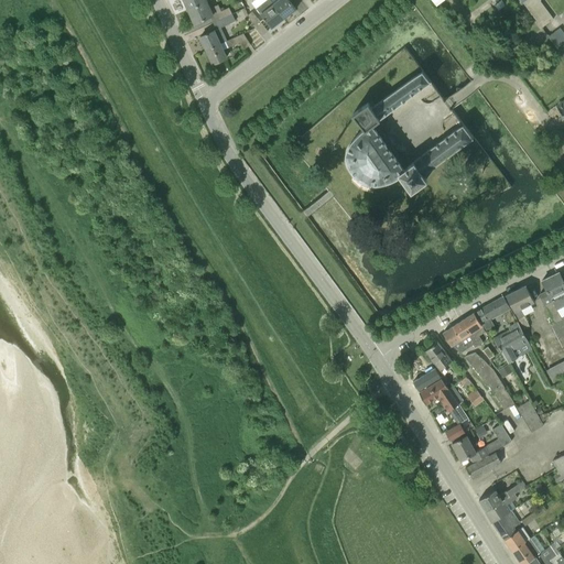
[(183,0),(188,10),(208,1),(209,0),(183,0)]
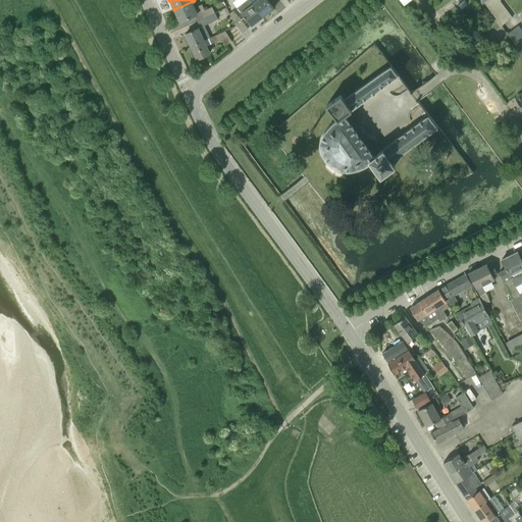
[(251,25),(263,16),(250,0),(246,0),(237,7),(251,25)]
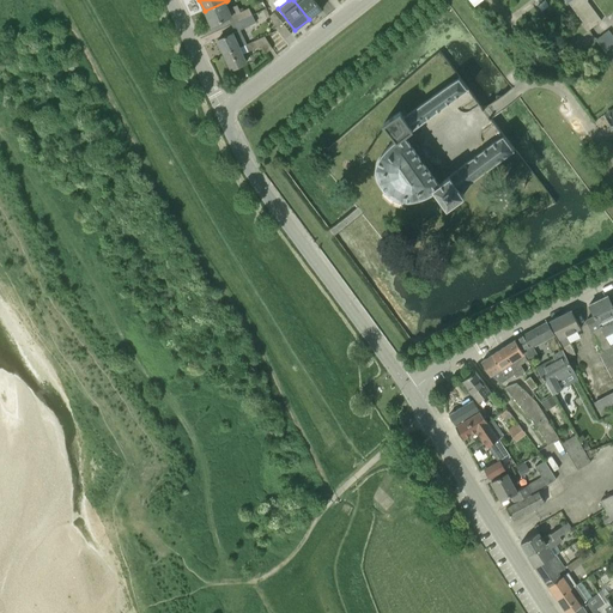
[(293,0),(309,19),(322,10),(314,0),(293,0)]
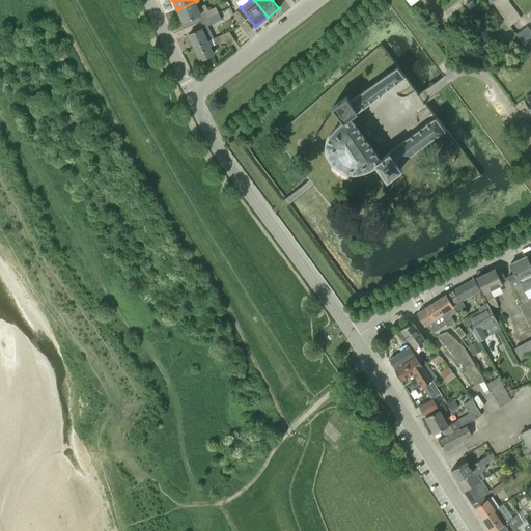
[(491,0),(508,23),(510,26),(521,18),(508,0),(491,0)]
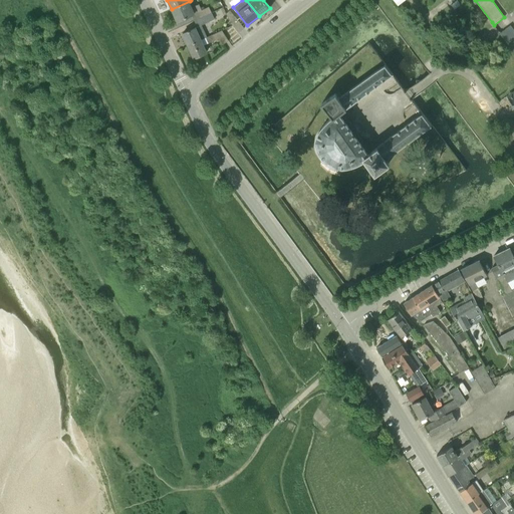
[(194,20),(212,12),(209,6),(202,10),(199,4),(192,7),(190,1),(172,9),(177,21),(191,15),(194,20)]
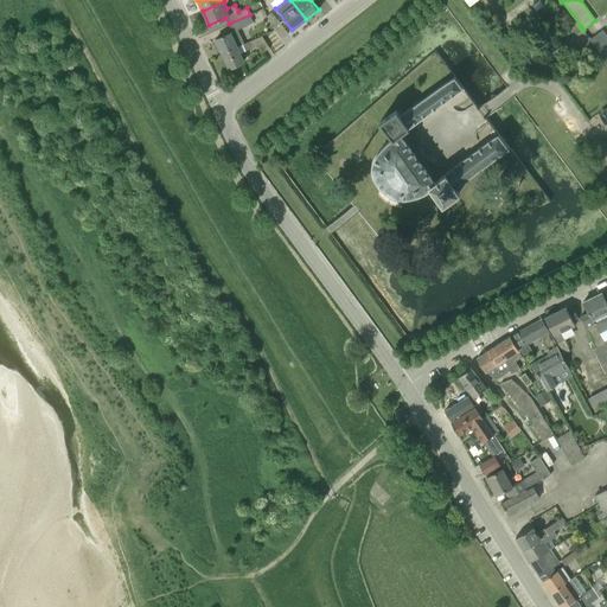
[(237,46),(244,44),(238,30),(254,23),(250,14),(229,24),(232,32),(231,32),(216,39),(222,53),(237,46)]
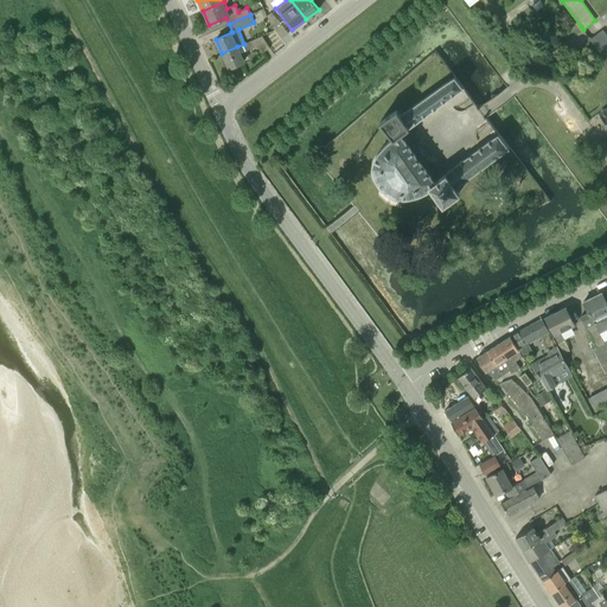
[(281,39),(288,33),(279,21),(279,23),(273,26),(274,30),(281,39)]
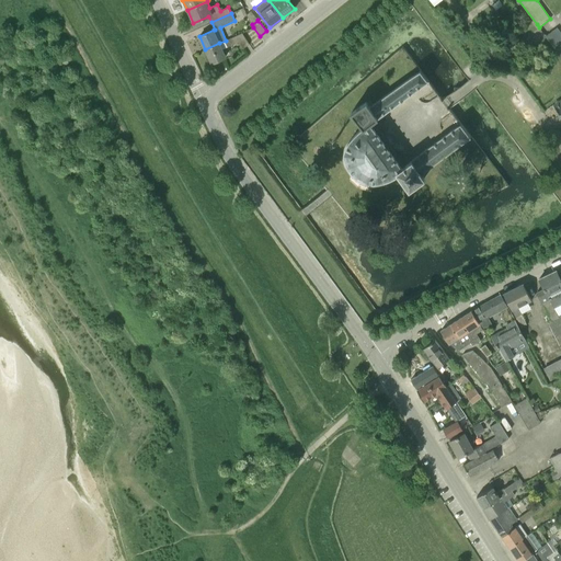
[(560,57),(560,33),(557,26),(545,35),(560,57)]
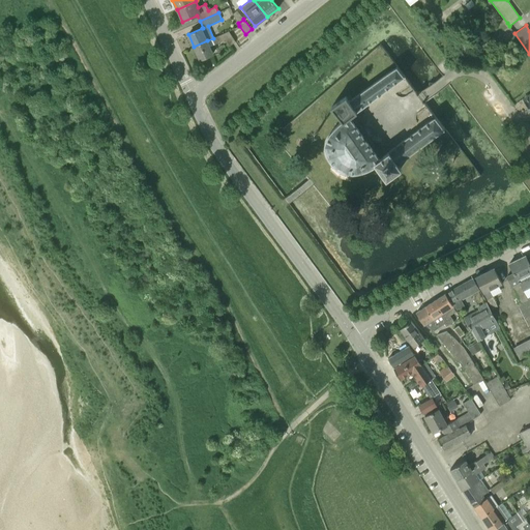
[(216,43),(226,39),(229,46),(236,41),(229,31),(213,38),(216,43)]
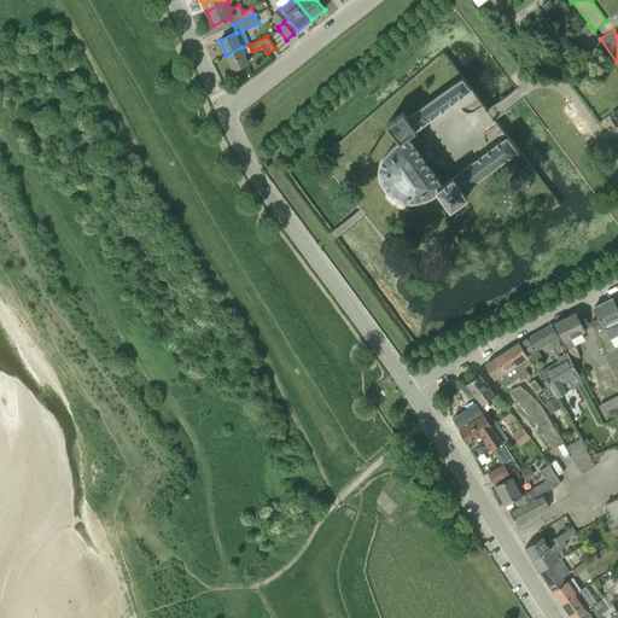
[(233,70),(248,63),(242,47),(226,54),(233,70)]
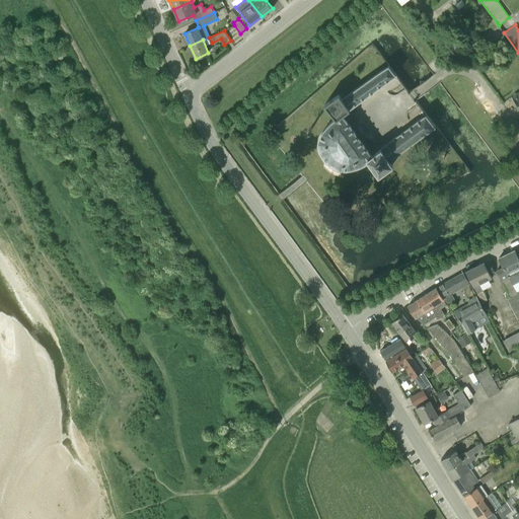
[(343,115),(396,75),(388,65),(343,98),(339,93),(324,103),(335,118),(328,123),(323,129),(322,131),(320,133),(318,137),(318,140),(317,142),(318,145),(318,148),(319,151),(320,153),(323,157),(325,159),(327,161),(331,165),(334,166),(337,168),(340,168),(343,169),(347,169),(351,168),(359,166),(363,164),(365,163),(368,161),(378,176),(393,165),(390,160),(436,127),(426,115),(372,154),(343,115)]
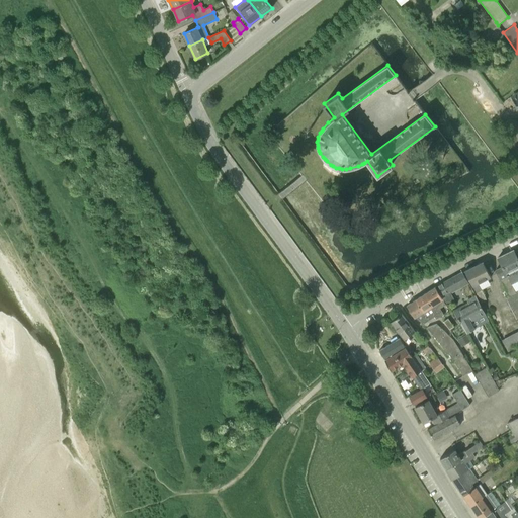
[(517,90),(509,96),(517,107),(517,90)]
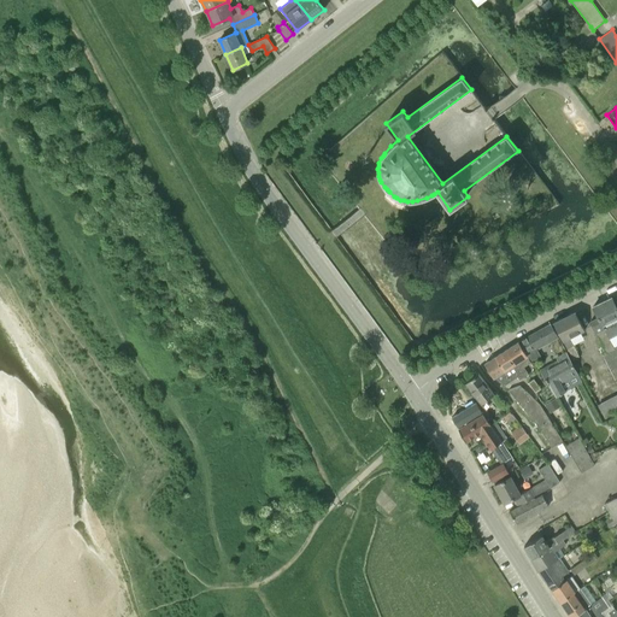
[(606,353),(616,346),(616,340),(615,336),(609,339),(605,330),(616,323),(616,300),(613,303),(611,298),(592,306),(598,317),(589,321),(606,353)]
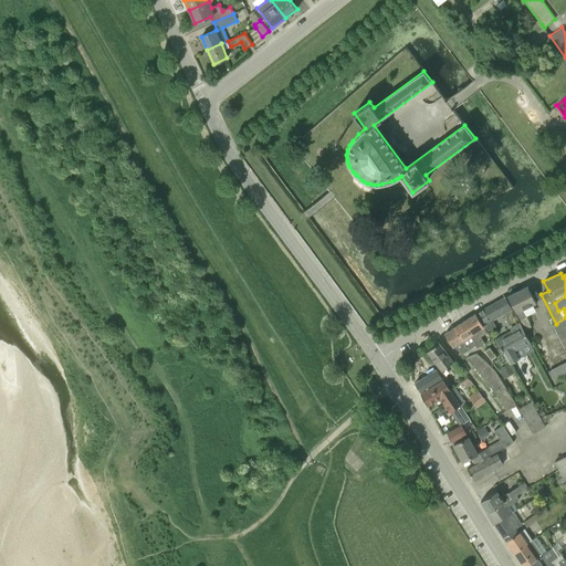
[(527,285),(507,295),(516,313),(520,320),(521,320),(525,329),(531,326),(526,316),(526,317),(523,310),(536,303),(527,285)]
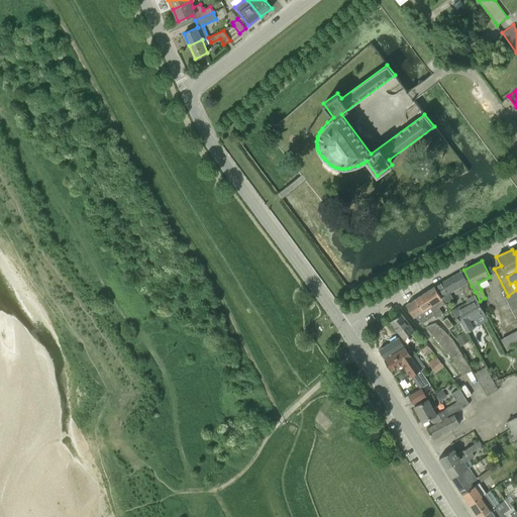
[(439,295),(445,303),(453,299),(449,293),(468,283),(461,271),(434,287),(439,295)]
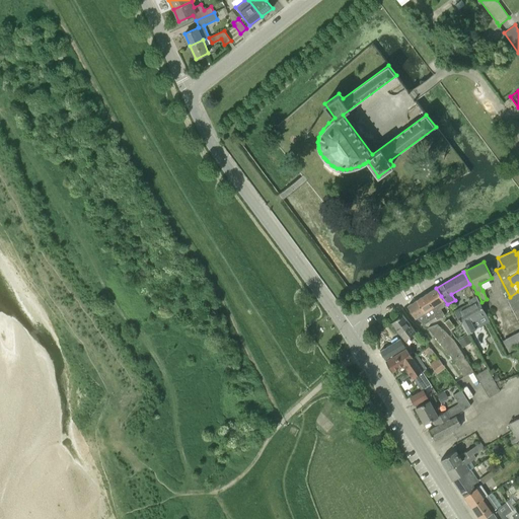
[(426,294),(441,316),(444,314),(441,309),(447,305),(441,296),(436,288),(426,294)]
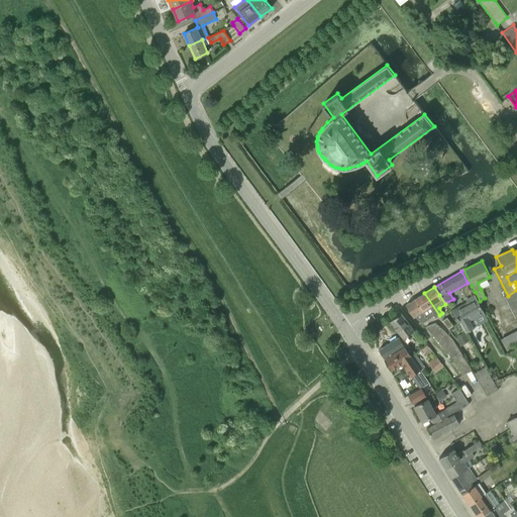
[(435,318),(439,315),(424,293),(415,299),(428,319),(433,316),(435,318)]
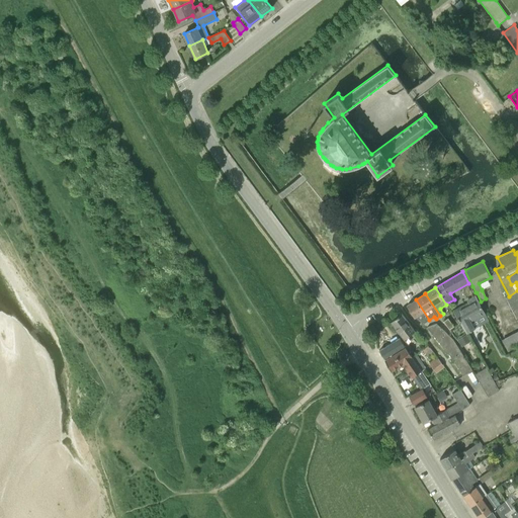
[(475,329),(471,324),(487,316),(475,295),(466,300),(467,301),(452,311),(459,323),(466,333),(475,329)]
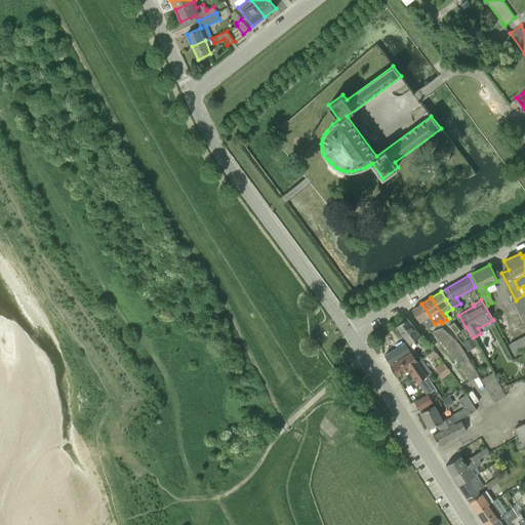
[(428,328),(435,324),(421,304),(412,310),(419,322),(420,322),(426,325),(428,328)]
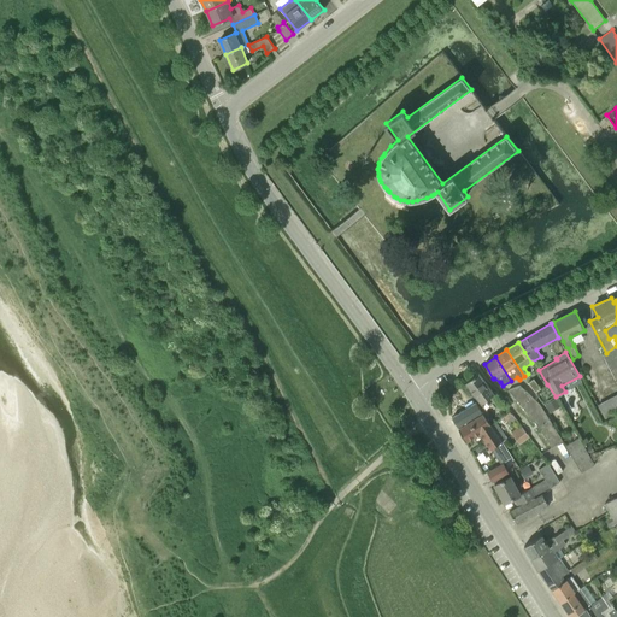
[(494,394),(479,372),(465,383),(481,404),(494,394)]
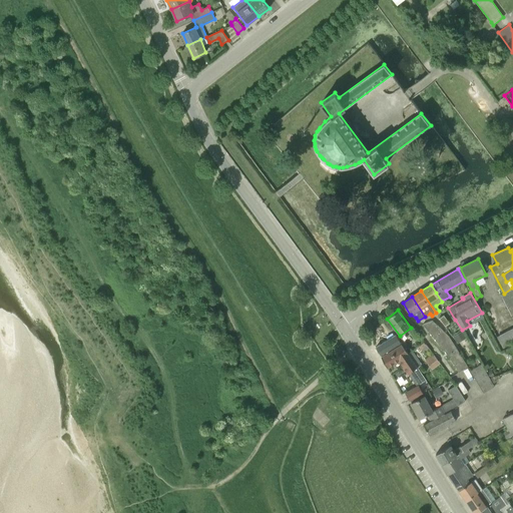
[(452,337),(462,330),(455,320),(449,323),(444,315),(439,319),(452,337)]
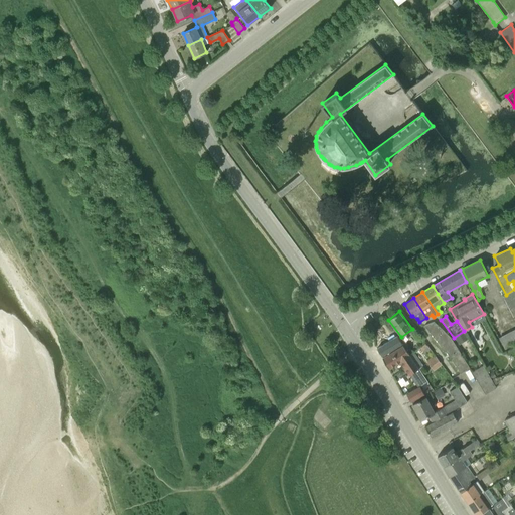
[(450,337),(434,322),(424,325),(451,358),(460,353),(450,337)]
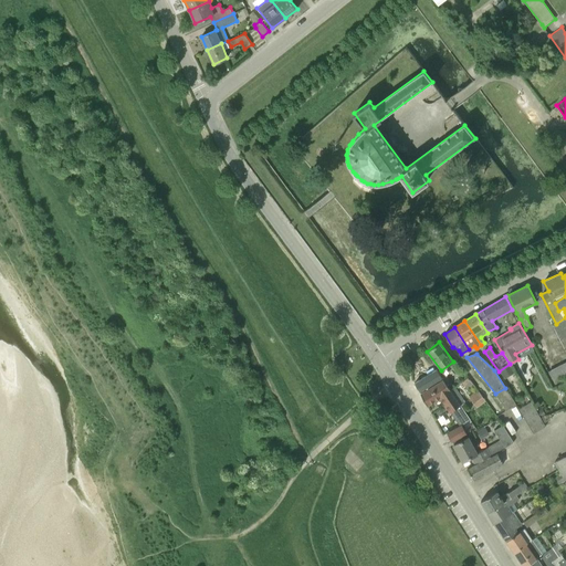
[(565,359),(549,369),(556,383),(565,376),(565,359)]
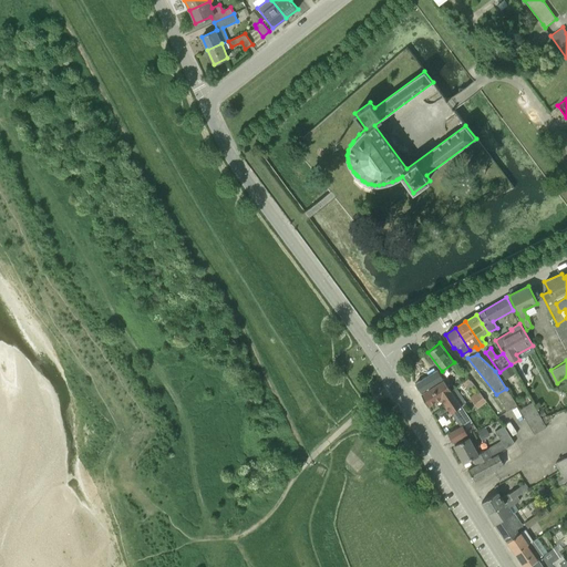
[(437,370),(415,383),(421,393),(443,379),(437,370)]
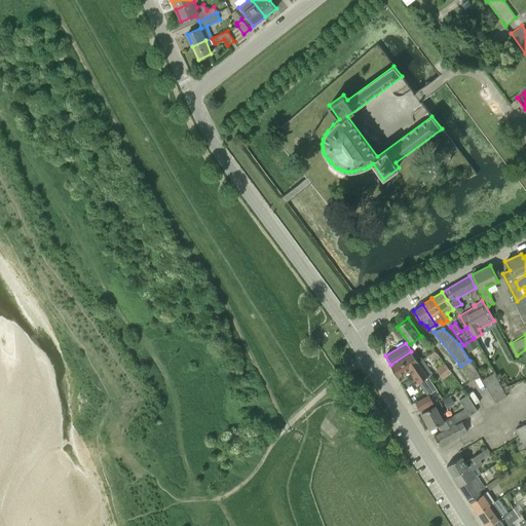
[(435,362),(440,357),(435,350),(428,354),(435,362)]
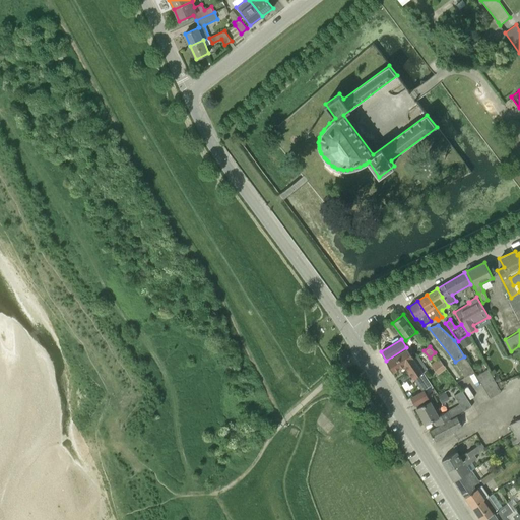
[(407,348),(387,362),(392,372),(405,365),(413,379),(428,370),(417,355),(413,359),(407,348)]
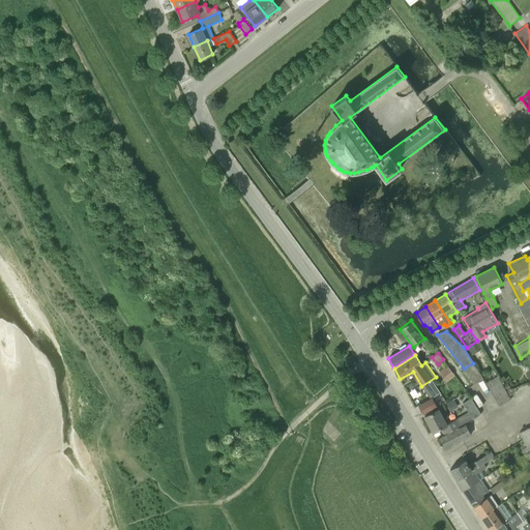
[(478,371),(473,363),(464,369),(469,376),(478,371)]
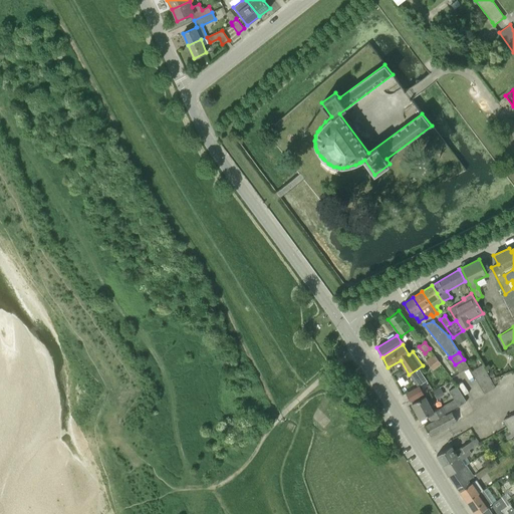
[(433,370),(441,364),(433,353),(425,360),(433,370)]
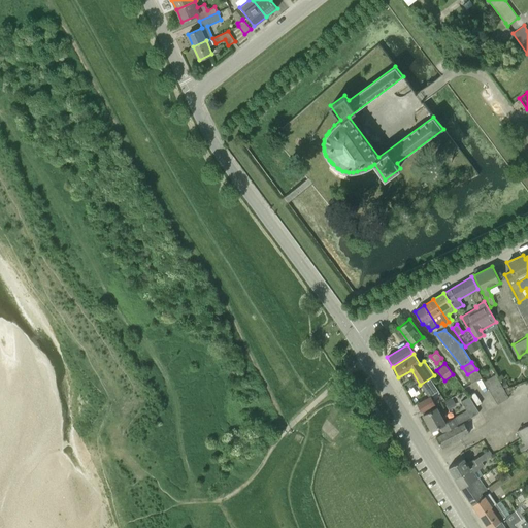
[(467,374),(472,383),(482,377),(476,369),(467,374)]
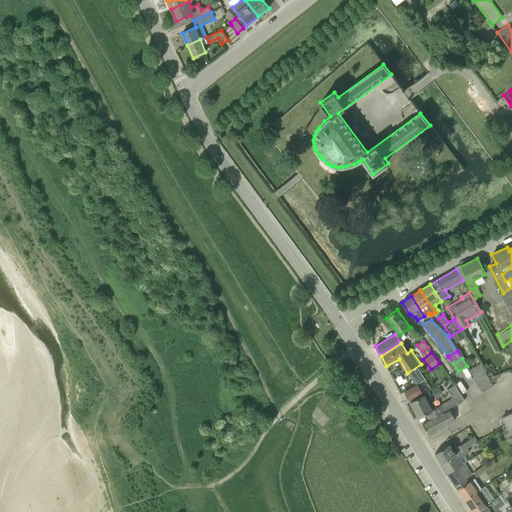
[(482,392),(493,386),(480,363),(469,370),(482,392)]
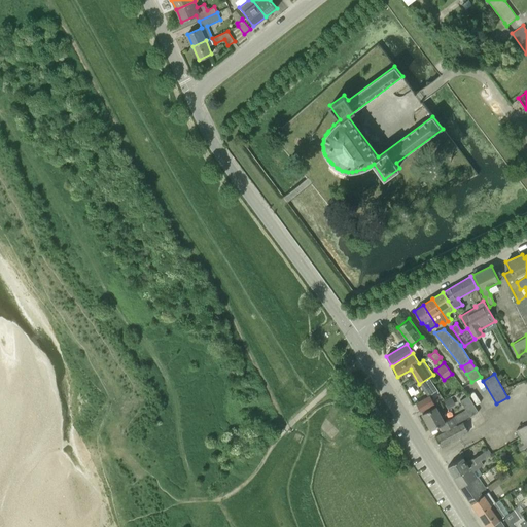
[(416,402),(421,411),(434,403),(429,395),(416,402)]
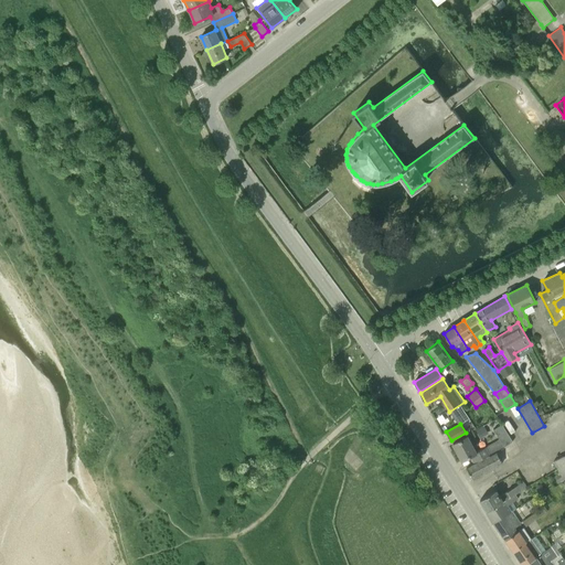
[(503,447),(513,441),(502,424),(493,429),(503,447)]
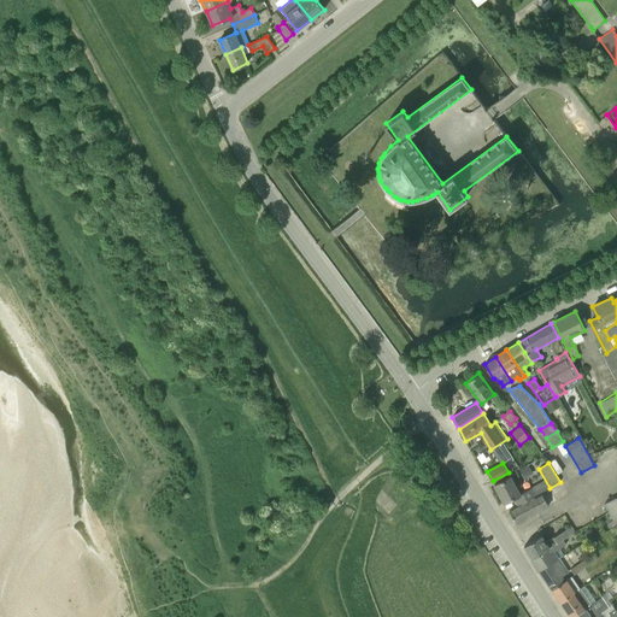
[(511,476),(494,486),(505,503),(513,498),(518,505),(536,495),(533,487),(521,494),(511,476)]
